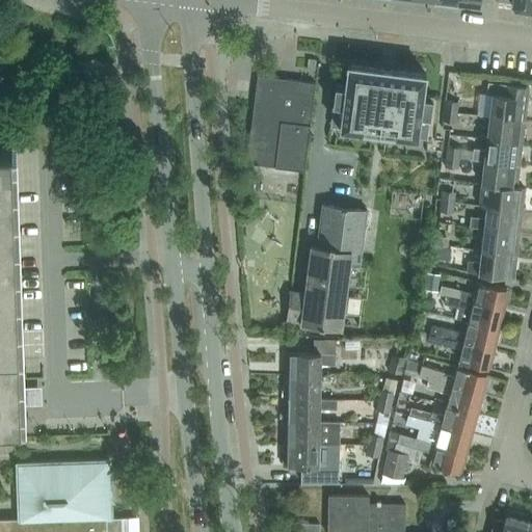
[(514,9),(516,9),(531,11),(531,0),(512,0),(512,4),(512,5),(512,6),(512,7),(513,7),(514,9)]
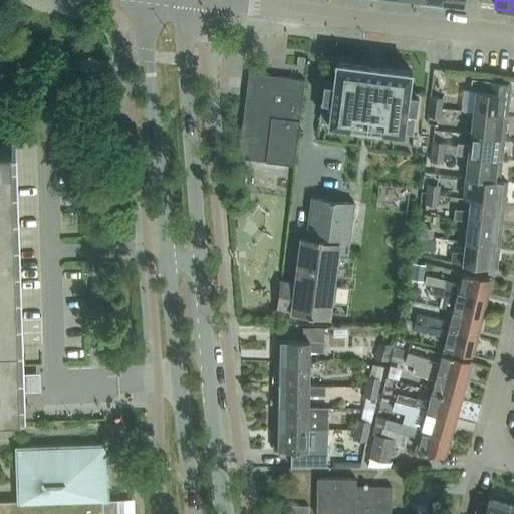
[(321,103),(319,122),(328,123),(330,124),(330,123),(412,135),(418,91),(409,90),(412,71),(336,61),(333,80),(324,79),(321,103)]
